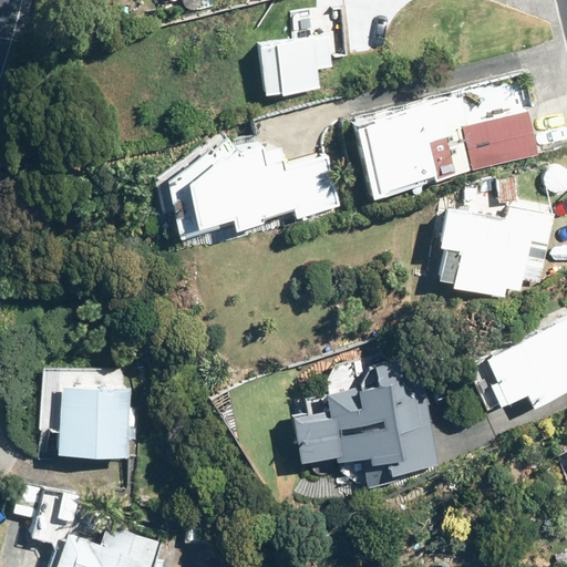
[(316,69),(331,65),(328,37),(257,48),(264,94),(318,86),(316,69)]
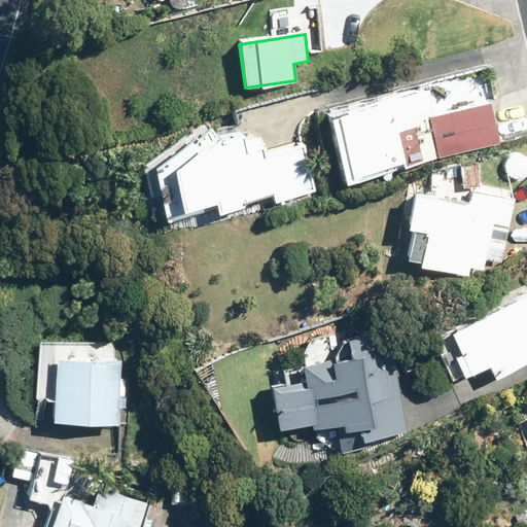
[(427,91),(327,117),(345,183),(500,142),(490,101),(433,115),(427,91)]
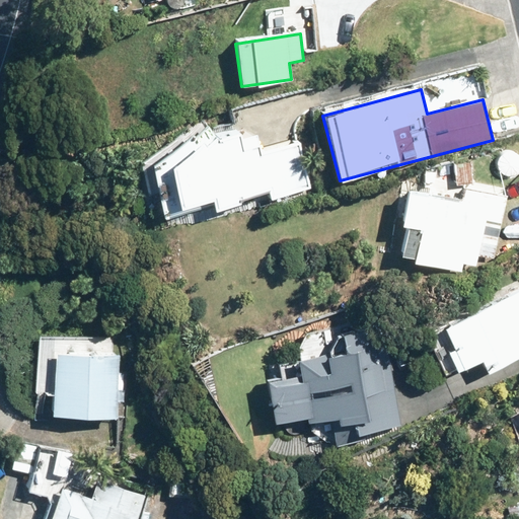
[(239,135),(218,141),(216,138),(206,145),(203,142),(167,168),(177,210),(209,201),(213,211),(238,204),(238,200),(268,192),(270,199),(310,188),(298,143),(260,152),(255,137),(240,140),(239,135)]
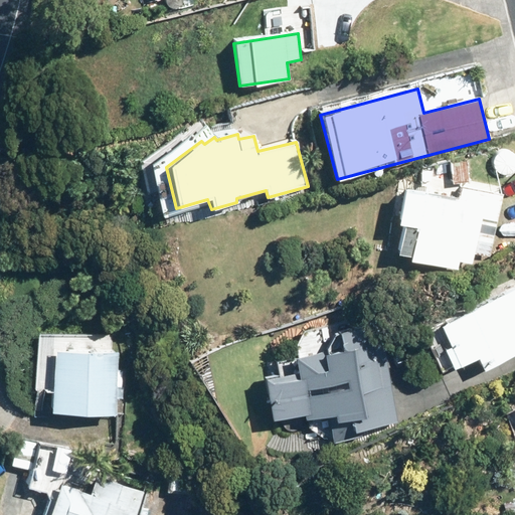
[(450,162),(453,184),(470,182),(468,160),(450,162)]
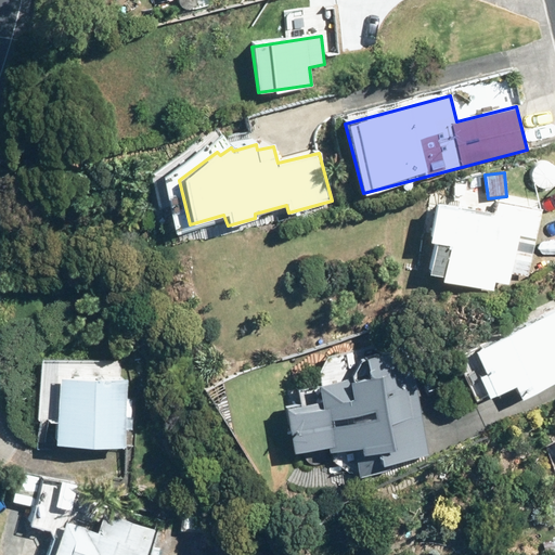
[(428,241),(433,242),(428,274),(442,276),(442,282),(492,289),(493,281),(508,284),(510,274),(527,276),(542,209),(495,199),(493,213),(435,202),(428,241)]
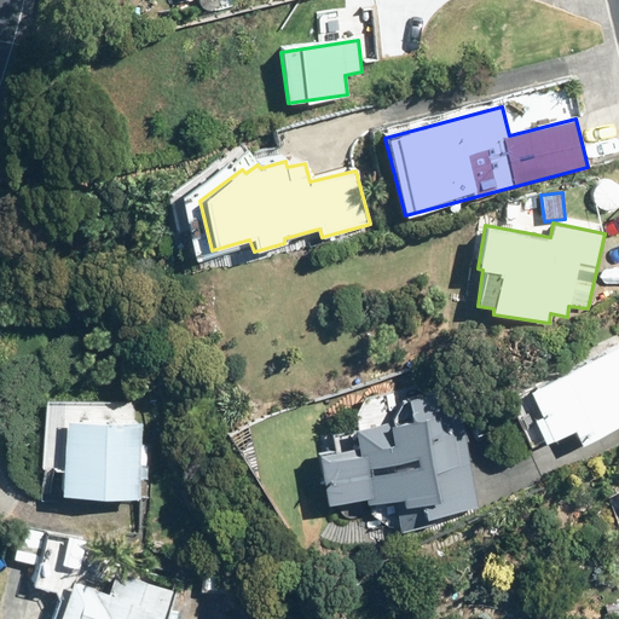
[(618,347),(527,392),(539,417),(532,420),(543,445),(572,431),(579,446),(618,426),(618,347)]
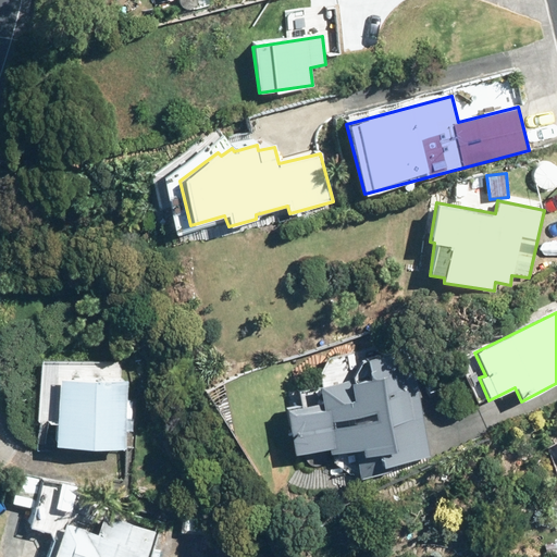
[(380,454),(381,465),(425,458),(430,458),(418,386),(407,387),(403,355),(361,361),(354,371),(346,372),(344,359),(327,361),(317,374),(319,386),(317,386),(319,407),(286,411),(293,455),(327,450),(327,455),(357,450),(357,457),(380,454)]
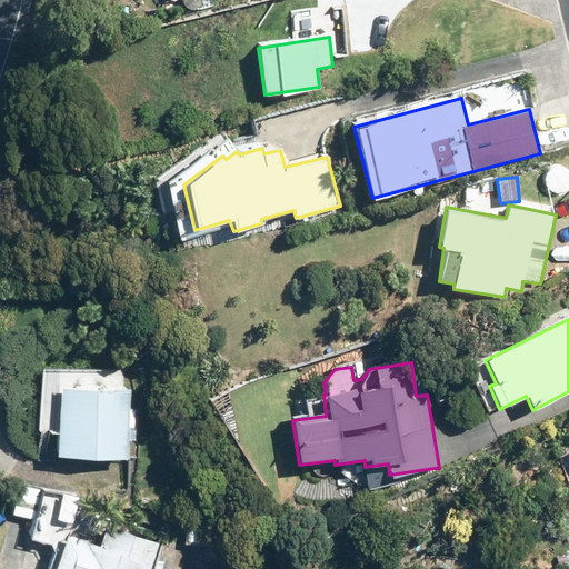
[(132,440),(133,428),(128,428),(129,393),(59,389),(55,457),(127,459),(128,440),(132,440)]
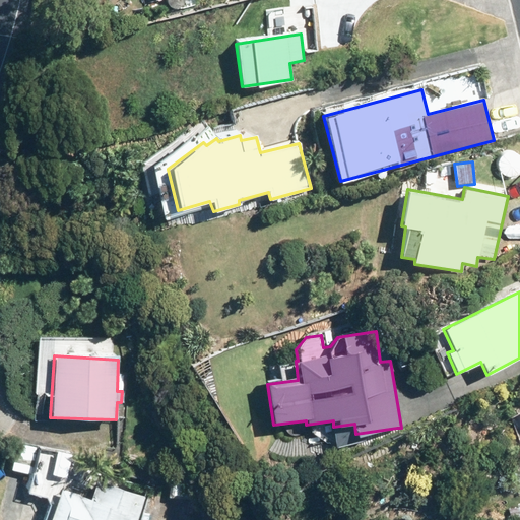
[(236,409),(224,417),(234,430),(245,423),(236,409)]
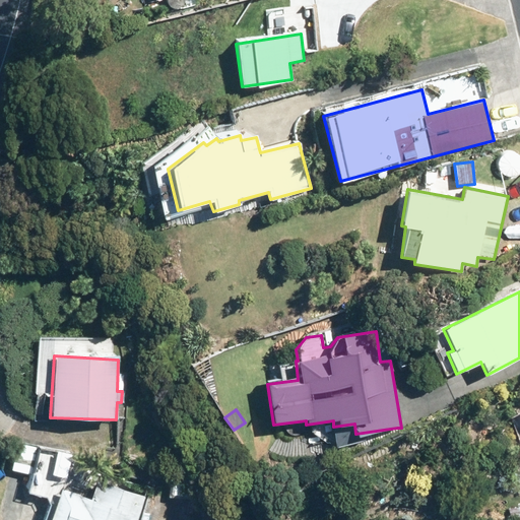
[(37,449),(17,444),(10,470),(29,474),(37,449)]
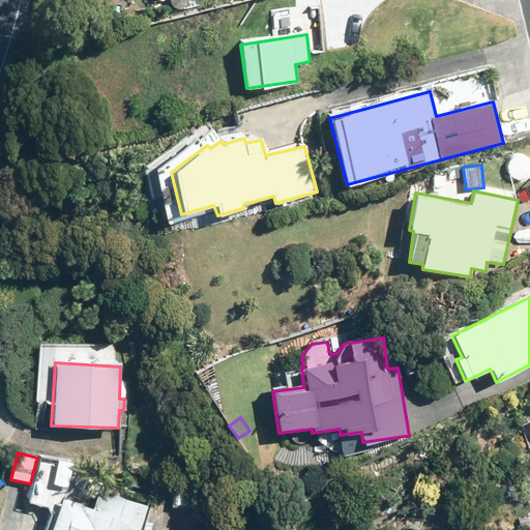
[(57,462),(52,483),(65,487),(70,465),(57,462)]
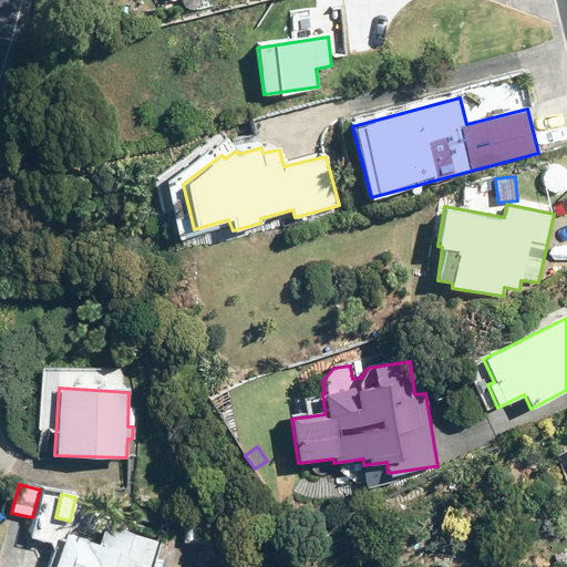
[(147,566),(156,542),(105,525),(98,546),(64,535),(52,566),(147,566)]
